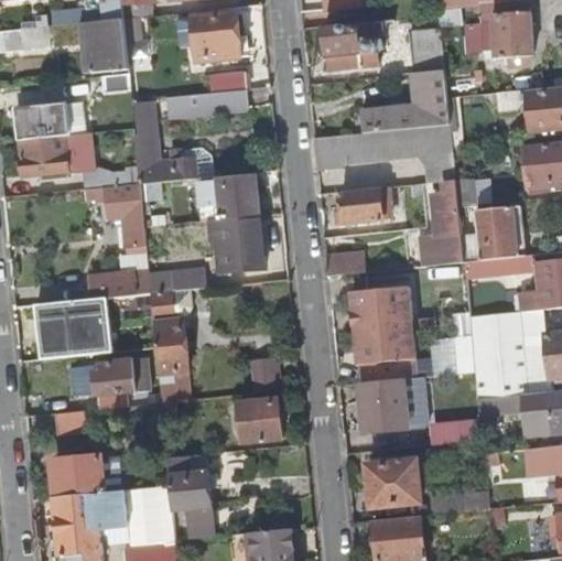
[(104,0),(107,19),(123,18),(120,0),(104,0)]
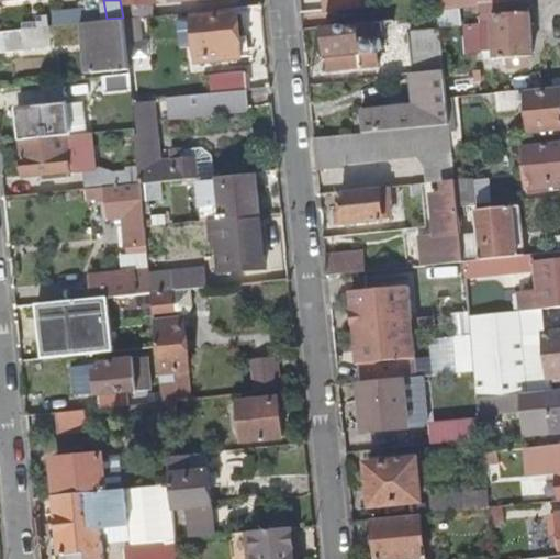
[(137,17),(149,15),(147,0),(120,0),(123,18),(137,17)]
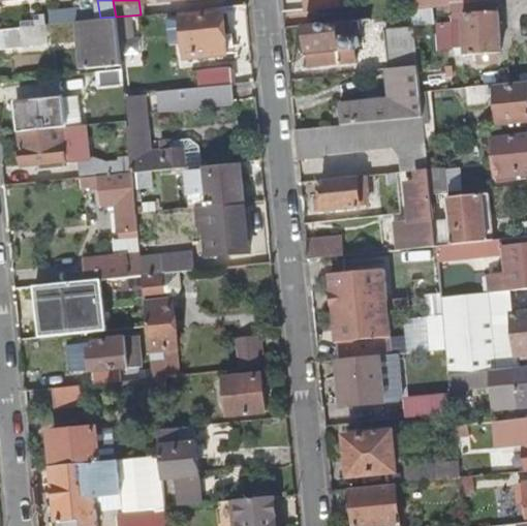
[(475,52),(494,51),(497,50),(493,10),(481,11),(478,0),(439,0),(439,1),(451,0),(461,0),(463,13),(458,14),(458,16),(446,18),(450,42),(454,41),(455,49),(462,48),(463,54),(475,52)]
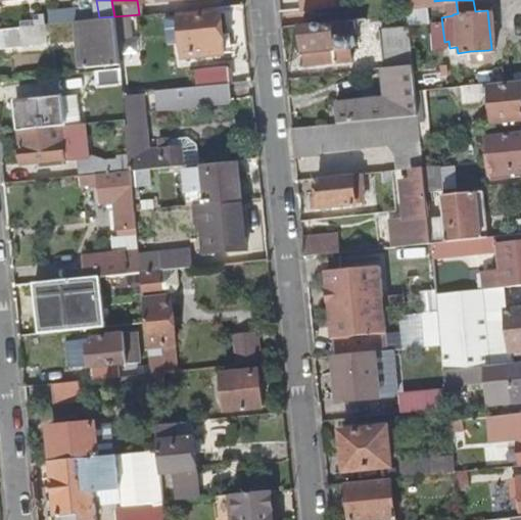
[(48,10),(50,22),(52,22),(91,18),(90,6),(48,10)]
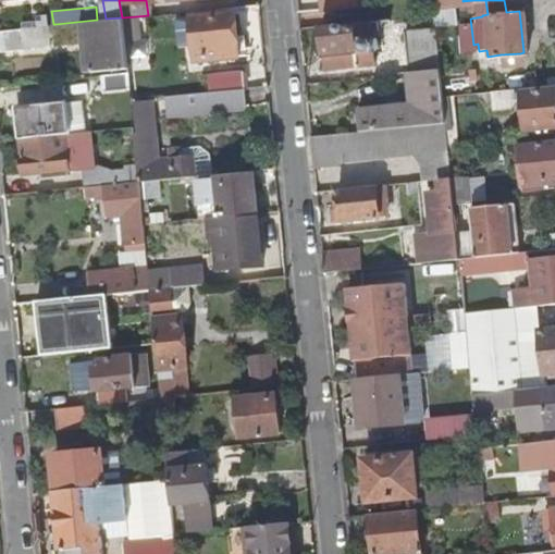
[(260,32),(260,8),(239,8),(241,32),(260,32)]
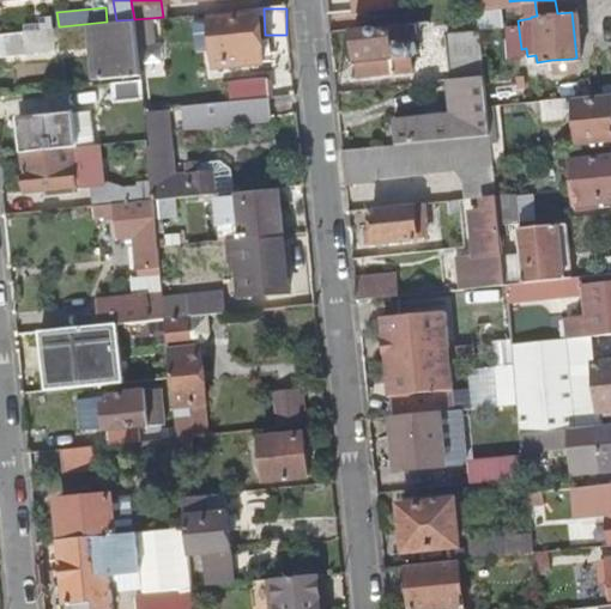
[(233,10),(209,12),(213,64),(260,59),(255,11),(234,13),(233,10)]
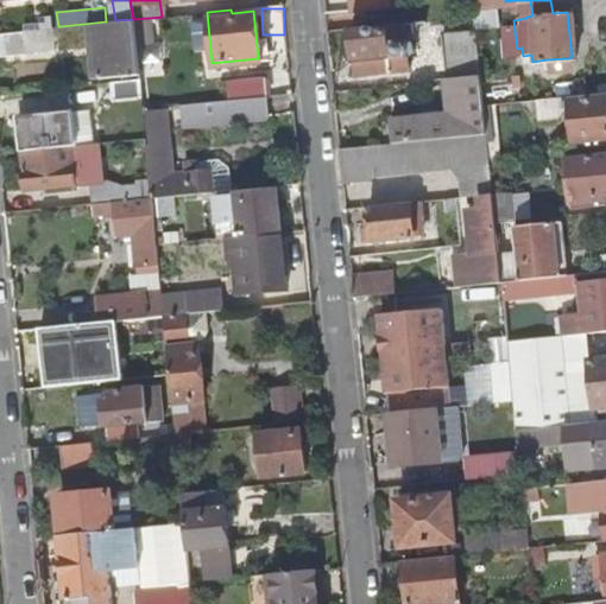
[(151,43),(149,18),(133,19),(136,44),(151,43)]
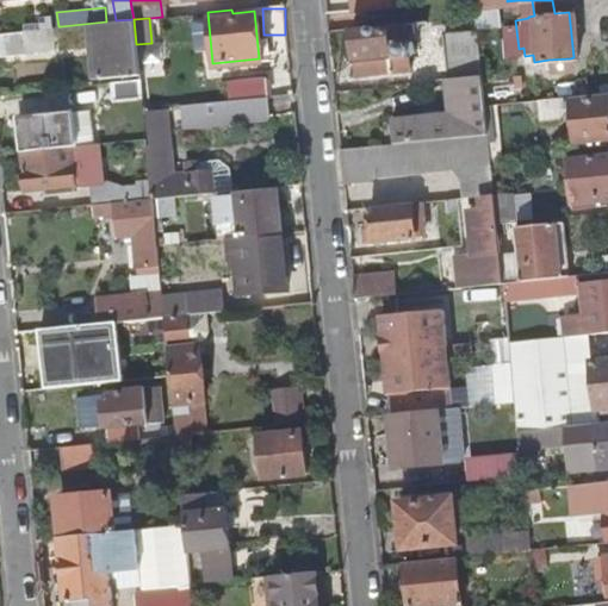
[(138,77),(136,44),(134,19),(116,20),(106,22),(61,26),(62,38),(84,37),(84,31),(93,30),(98,74),(107,74),(109,81),(138,77)]
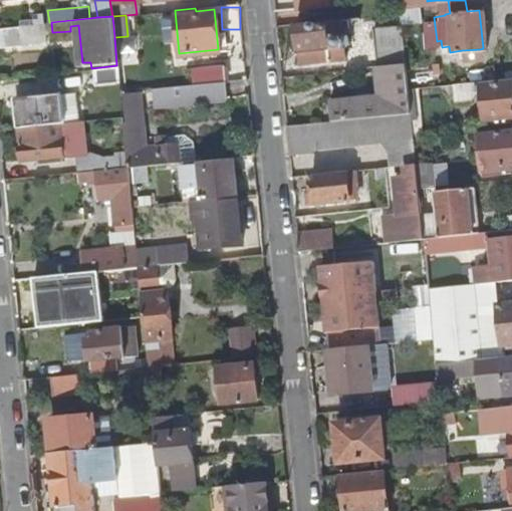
[(349,17),(295,22),(299,64),(346,59),(343,28),(350,27),(349,17)]
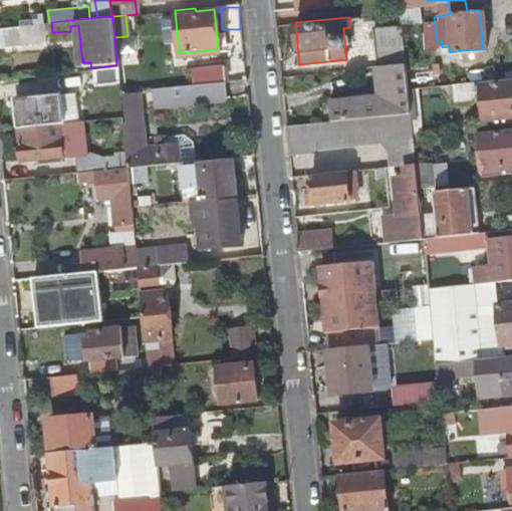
[(373,27),(376,64),(406,61),(402,25),(373,27)]
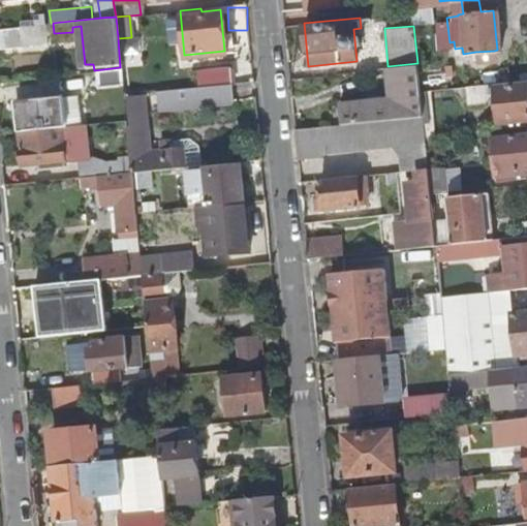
[(12,29),(0,31),(0,48),(14,45),(12,29)]
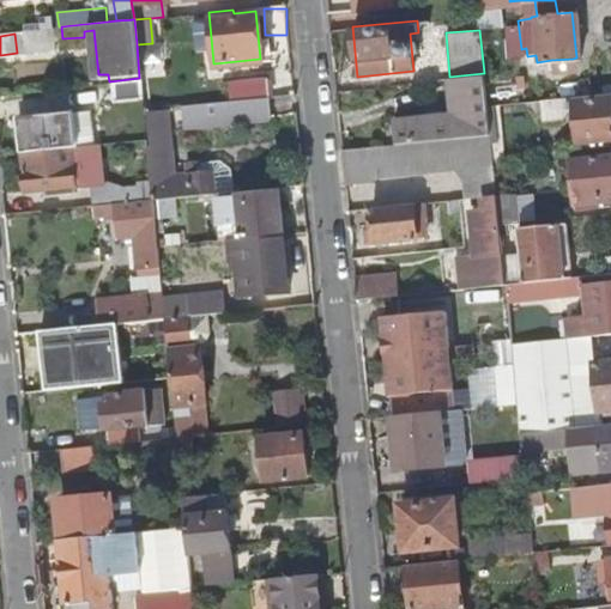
[(573,67),(573,59),(551,60),(552,69),(573,67)]
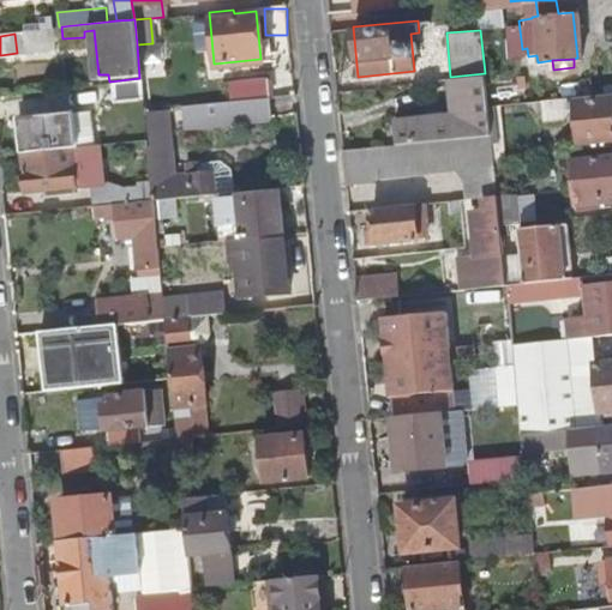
[(485,73),(450,77),(453,114),(390,120),(393,144),(491,133),(489,104),(485,73)]
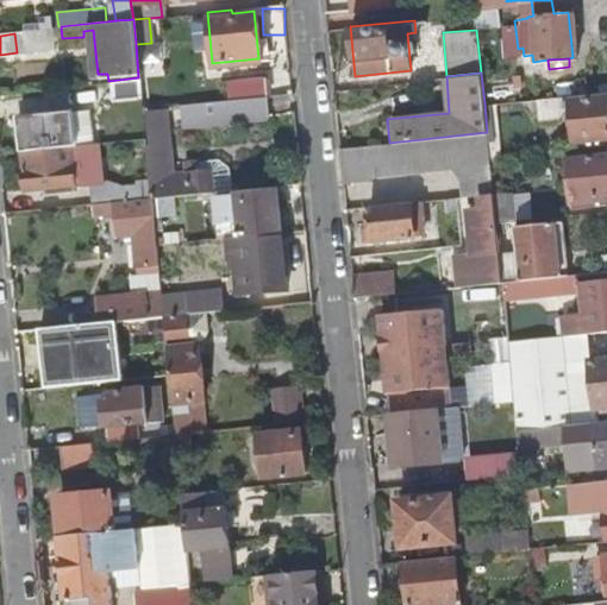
[(267,95),(264,76),(225,81),(227,99),(267,95)]
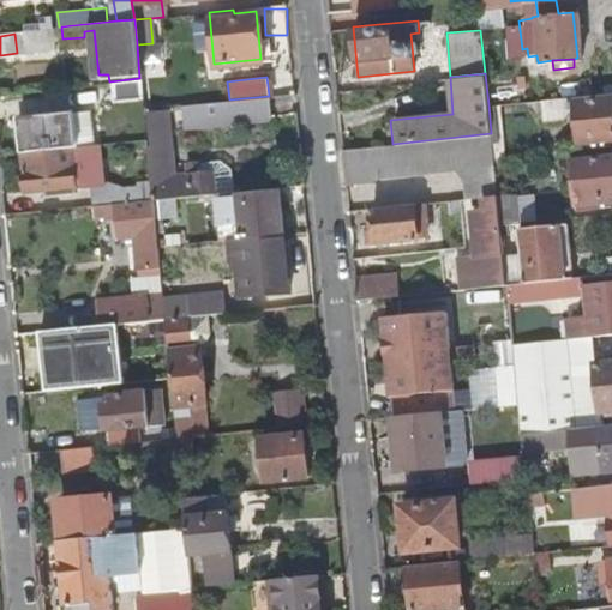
[(111,98),(142,96),(139,78),(109,82),(111,98)]
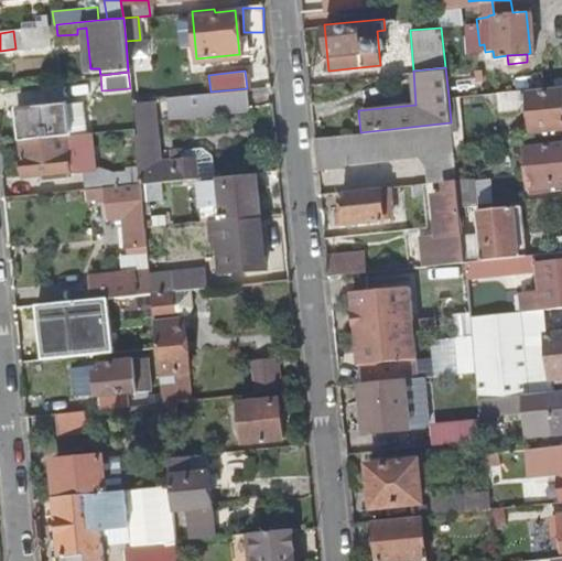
[(561,86),(526,90),(530,129),(561,125),(561,86)]
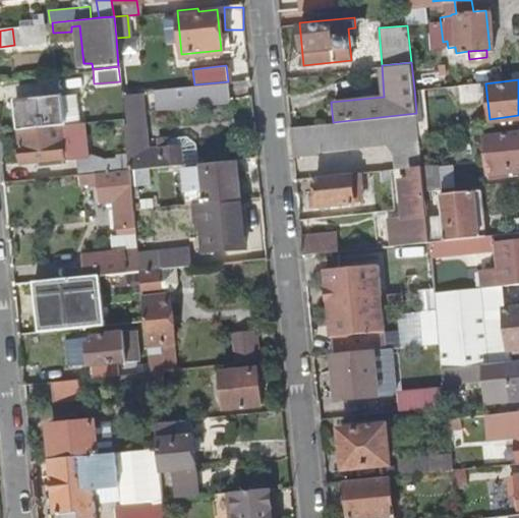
[(230,101),(228,81),(194,84),(196,104),(230,101)]
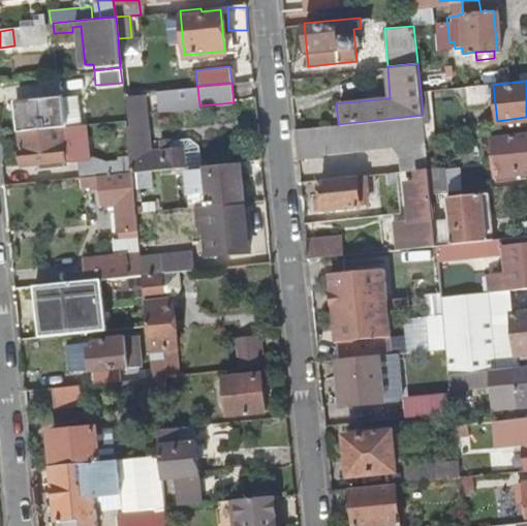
[(140,94),(123,96),(125,119),(126,128),(130,172),(182,166),(180,147),(147,151),(140,94)]
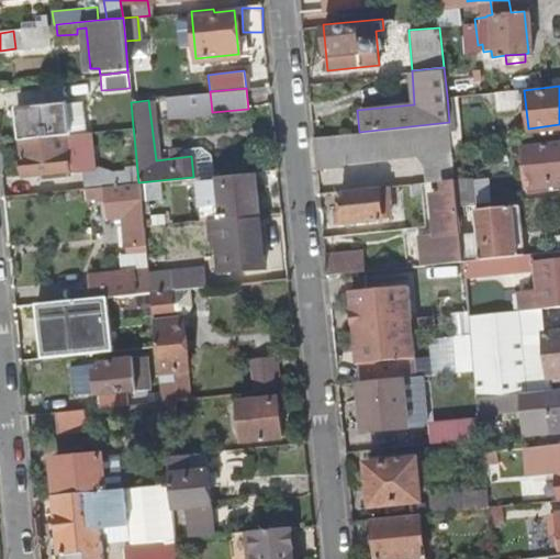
[(63,134),(91,131),(90,122),(66,125),(64,101),(13,107),(17,138),(63,134)]
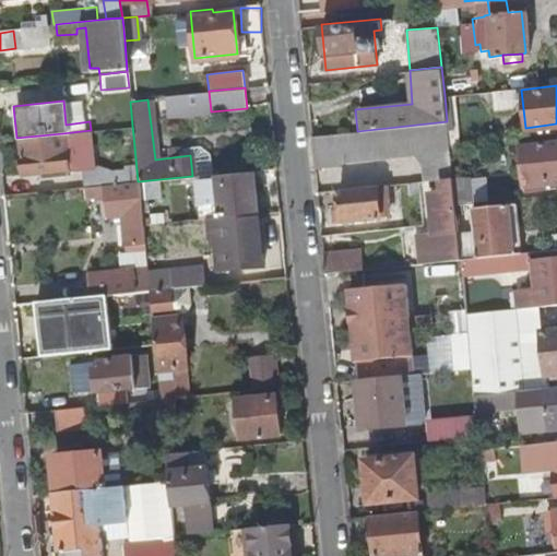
[(310,135),(313,167),(335,165),(341,162),(419,153),(423,179),(438,177),(452,176),(449,149),(447,121),(357,131),(310,135)]
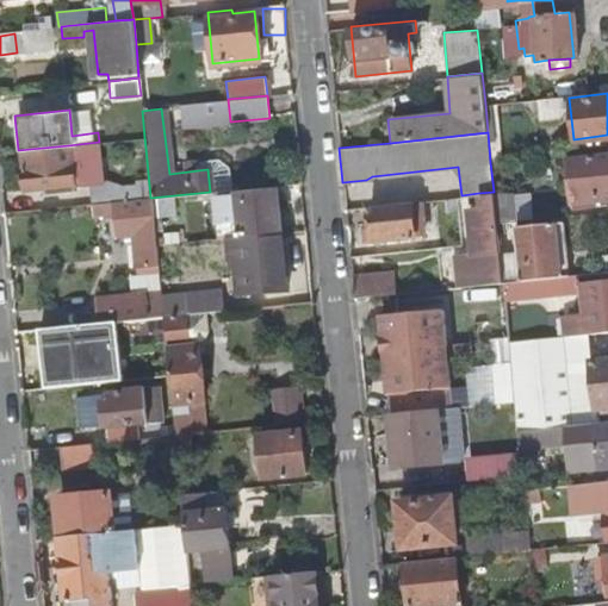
[(126,149),(146,148),(144,137),(125,139),(126,149)]
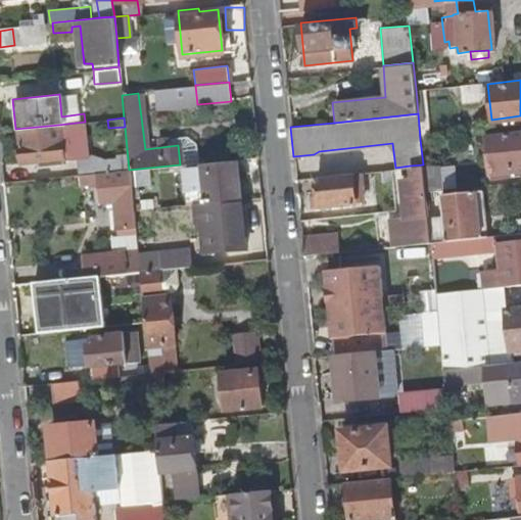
[(61,154),(58,125),(15,129),(18,159),(38,157),(39,167),(53,164),(52,155),(61,154)]
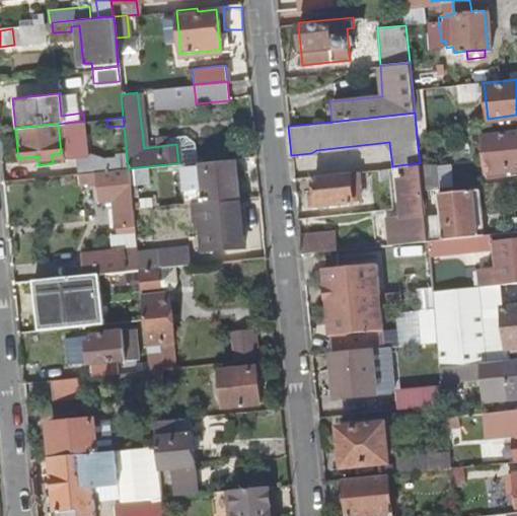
[(516,128),(481,132),(486,175),(498,174),(498,167),(516,164),(516,128)]
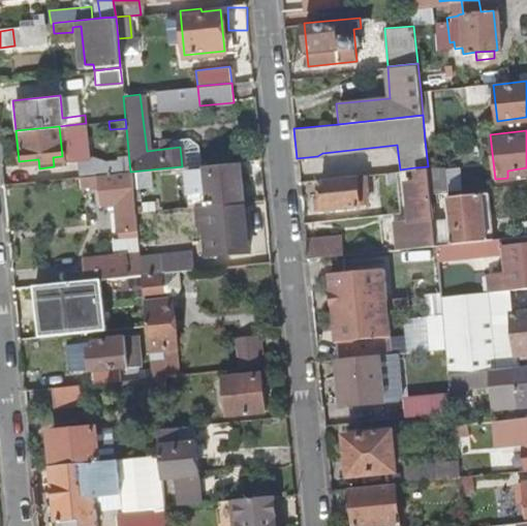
[(121,166),(121,157),(82,158),(82,168),(121,166)]
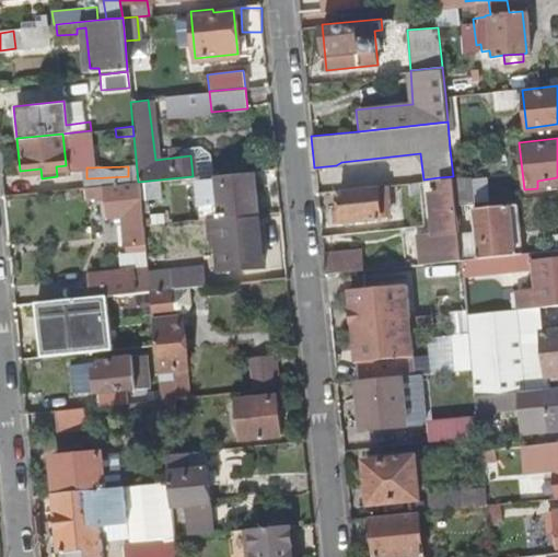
[(256,212),(253,174),(217,177),(218,186),(204,187),(205,201),(220,200),(221,217),(256,212)]
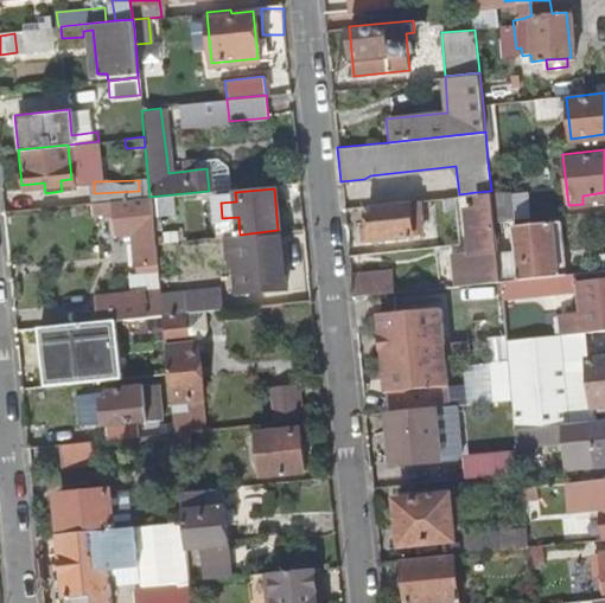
[(507,188),(491,191),(495,220),(510,219),(507,188)]
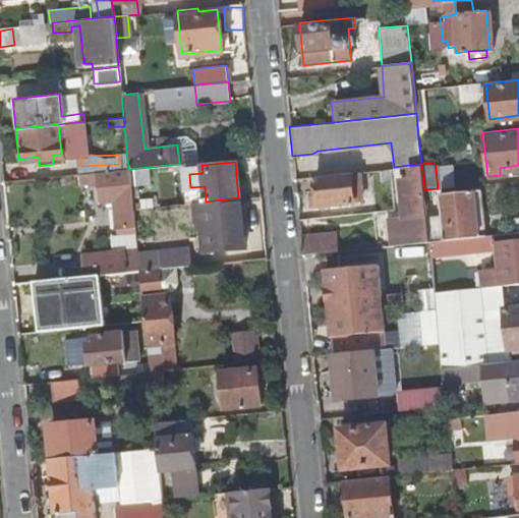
[(421,164),(408,165),(409,175),(399,176),(403,215),(389,216),(392,244),(429,240),(424,189),(421,164)]
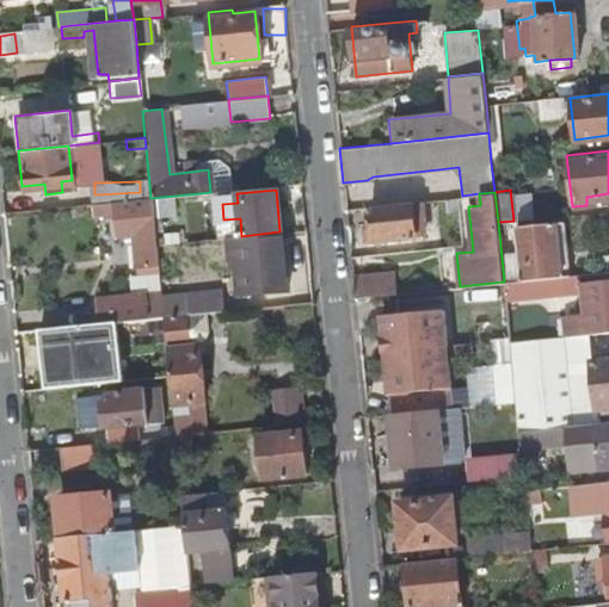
[(115,229),(154,224),(151,198),(88,204),(91,215),(114,212),(115,229)]
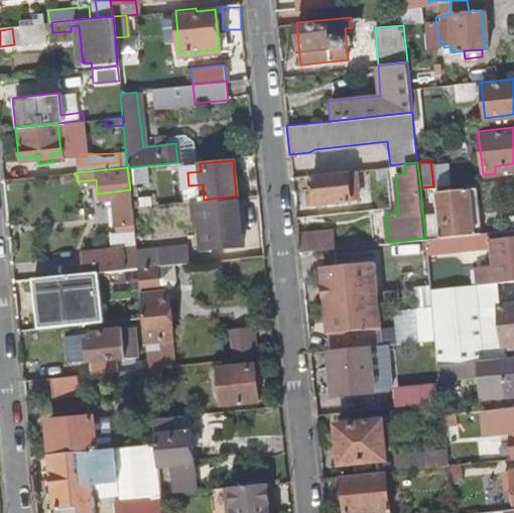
[(348,198),(346,170),(310,173),(313,203),(348,198)]
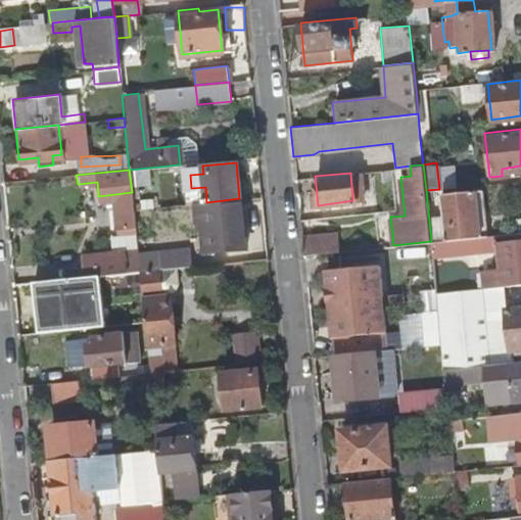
[(447,239),(479,236),(474,190),(442,193),(447,239)]
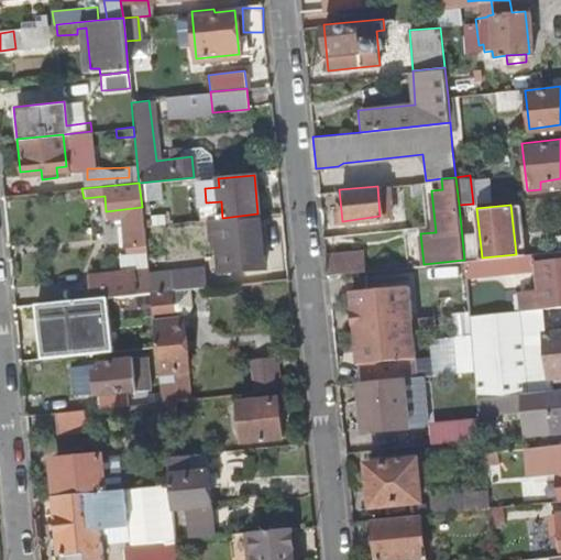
[(263,264),(257,213),(222,218),(224,237),(219,238),(220,252),(226,251),(228,267),(263,264)]
